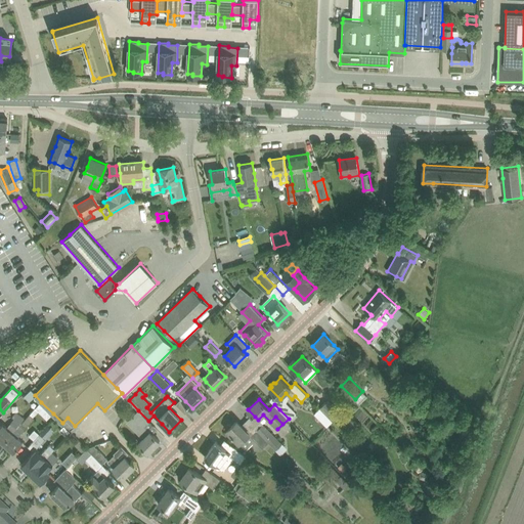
[(329,399),(320,407),(333,420),(341,412),(329,399)]
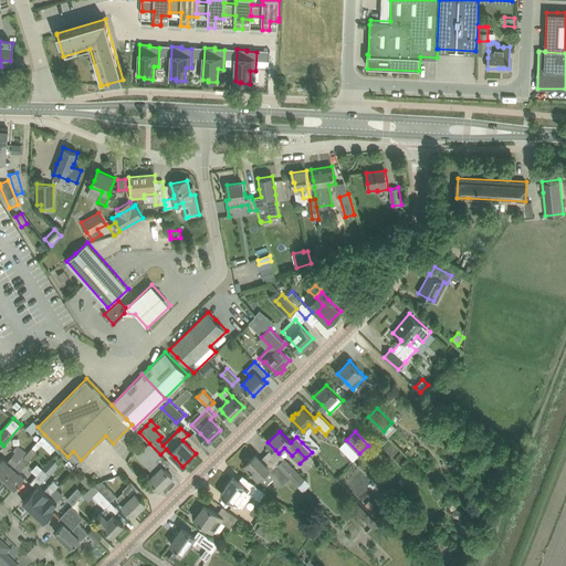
[(44,435),(39,440),(42,444),(51,453),(58,447),(44,435)]
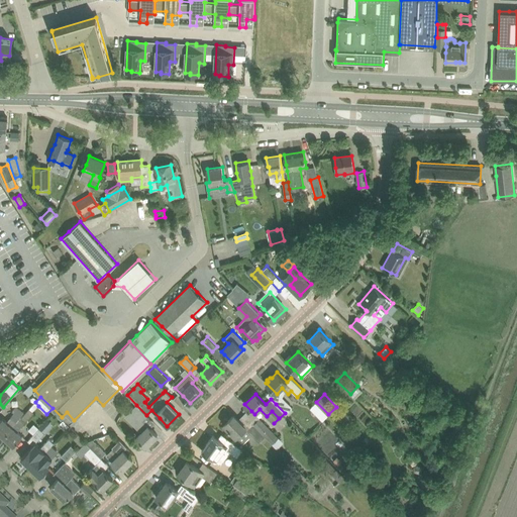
[(282,398),(276,404),(285,413),(286,414),(292,408),(282,398)]
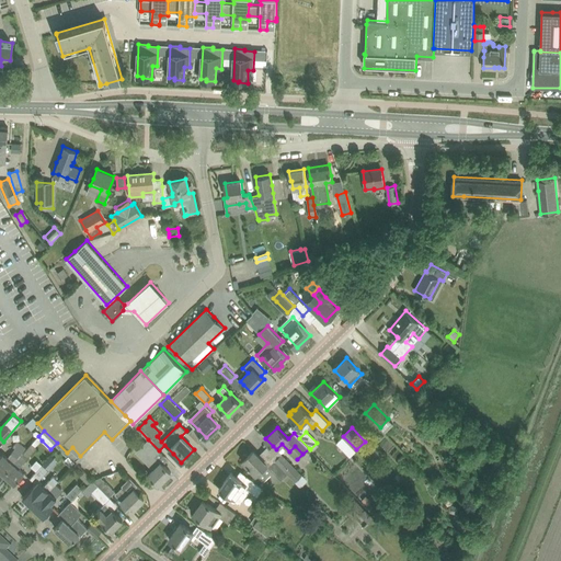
[(356,449),(343,436),(335,443),(350,456),(356,449)]
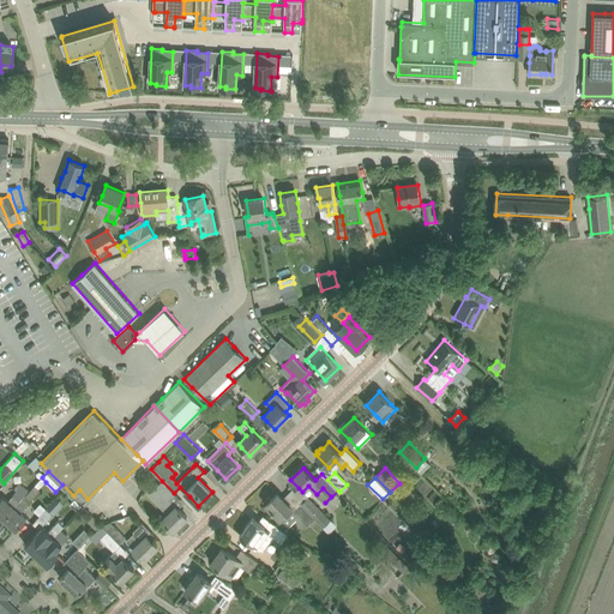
[(152,491),(149,494),(168,513),(162,519),(174,530),(187,517),(179,509),(176,505),(176,506),(169,499),(174,493),(162,481),(152,491)]
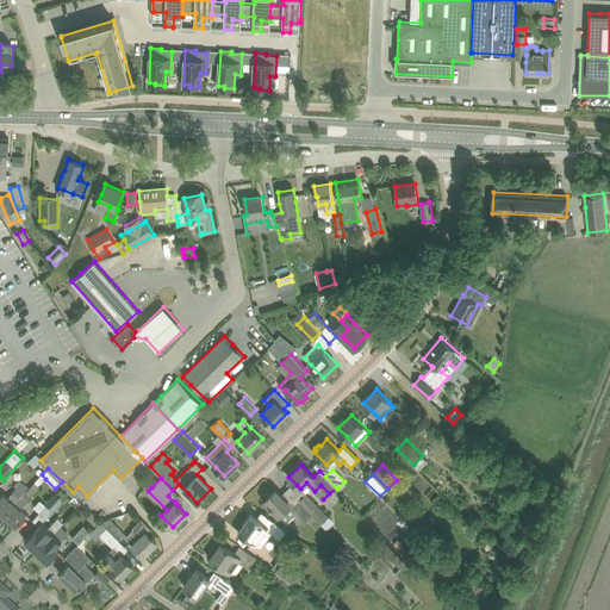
[(2,493),(0,497),(0,496),(0,511),(4,516),(30,489),(30,487),(18,480),(14,485),(16,486),(7,497),(2,493)]
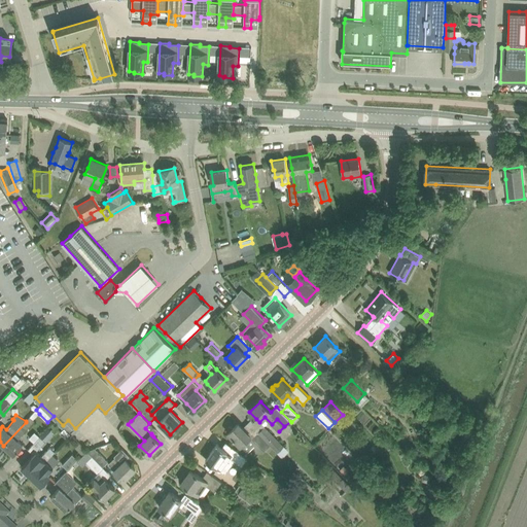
[(26,422),(3,446),(13,455),(23,444),(18,440),(35,421),(30,417),(26,421),(26,422)]
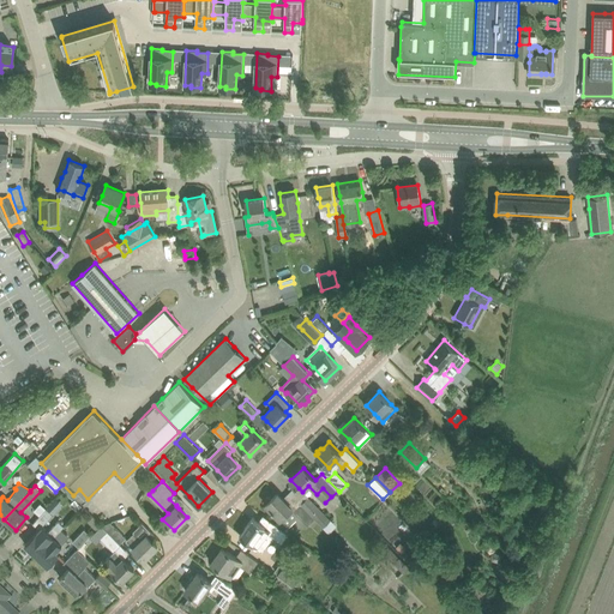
[(266,504),(275,513),(288,527),(296,518),(305,527),(314,518),(301,504),(294,510),(292,507),(277,493),(266,504)]
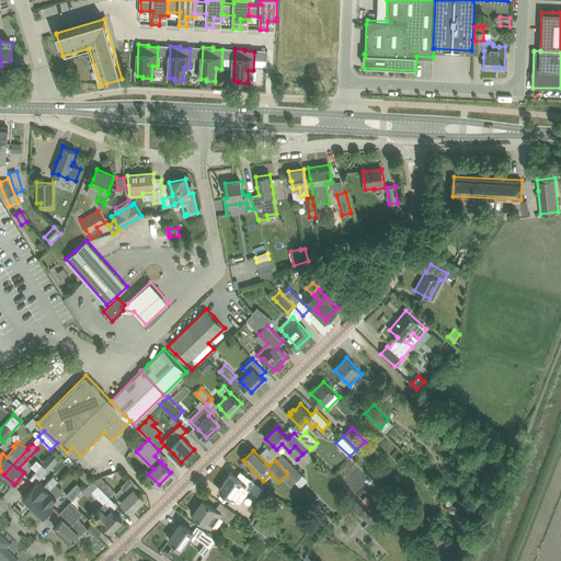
[(160,460),(170,469),(173,466),(163,457),(160,460)]
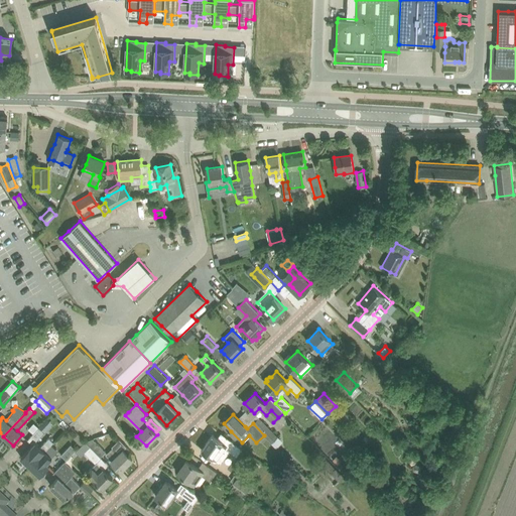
[(39,427),(28,439),(33,444),(45,432),(39,427)]
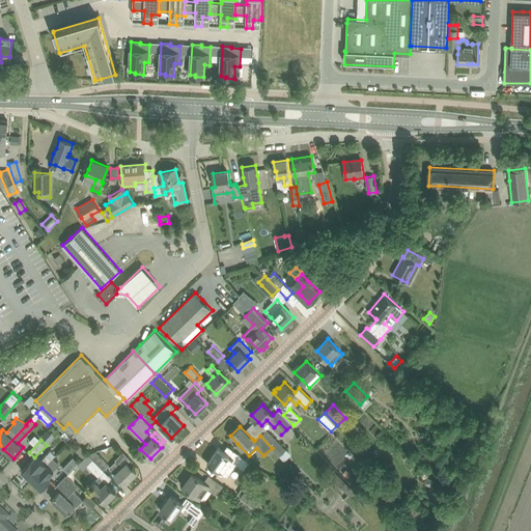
[(216,472),(222,476),(223,474),(226,476),(235,464),(244,469),(250,460),(227,445),(224,450),(219,447),(207,463),(218,470),(216,472)]
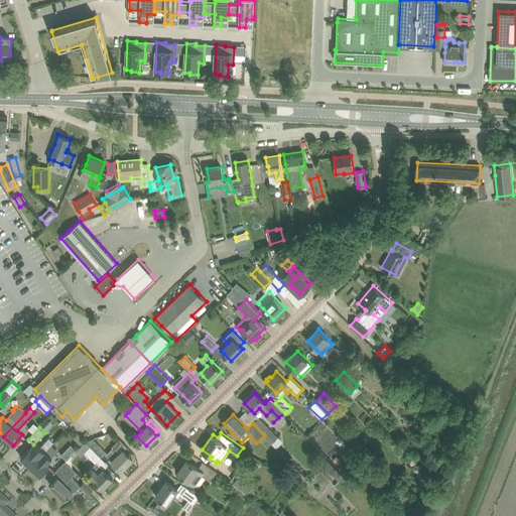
[(74,438),(81,444),(85,440),(78,434),(74,438)]
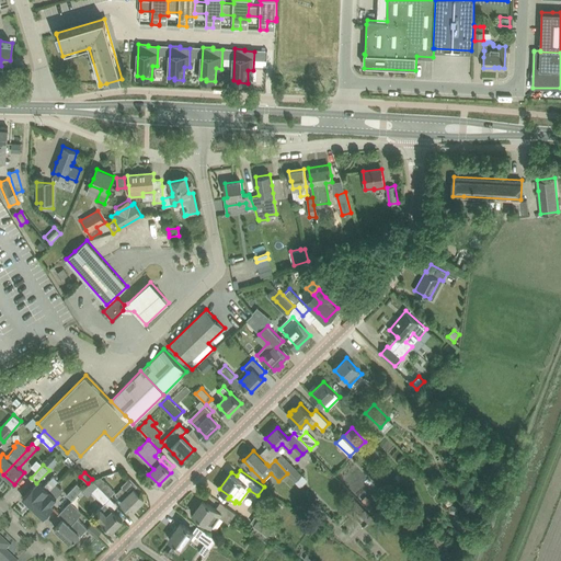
[(33,487),(31,489),(23,497),(33,507),(56,483),(56,482),(58,480),(54,476),(38,491),(33,487)]
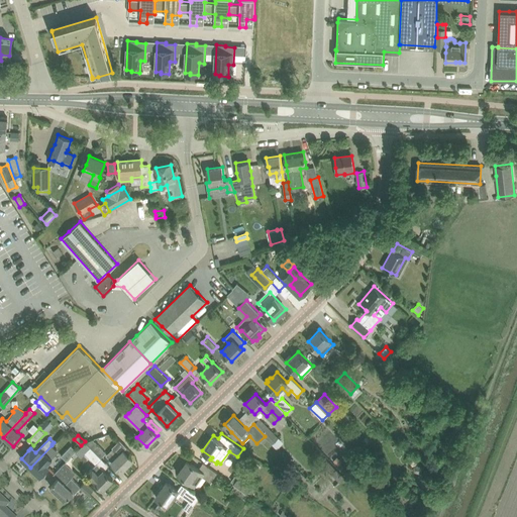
[(85,442),(91,447),(101,457),(106,452),(93,439),(85,442)]
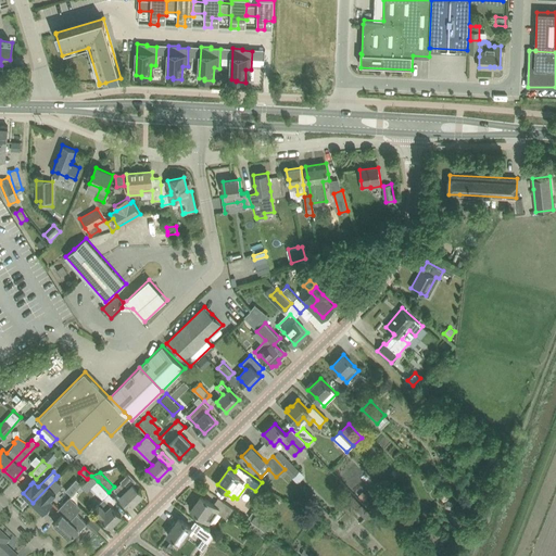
[(55,479),(33,503),(43,513),(53,502),(50,498),(63,485),(55,479)]
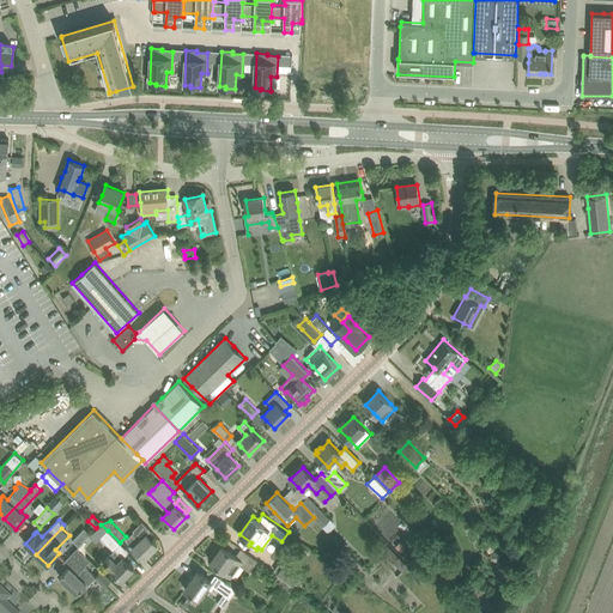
[(78,545),(90,533),(84,528),(72,540),(78,545)]
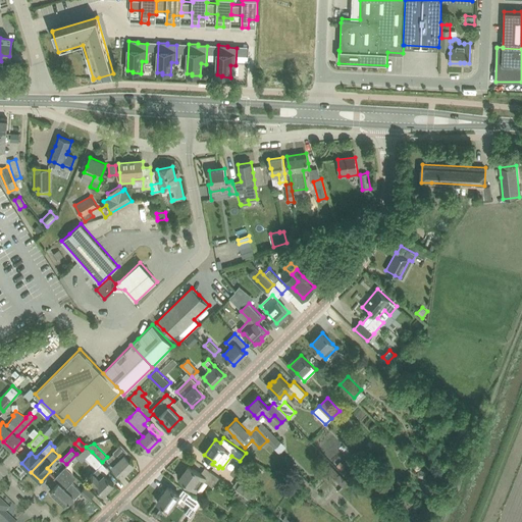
[(113,466),(122,475),(135,464),(128,458),(132,455),(128,451),(120,459),(114,453),(107,460),(113,466)]
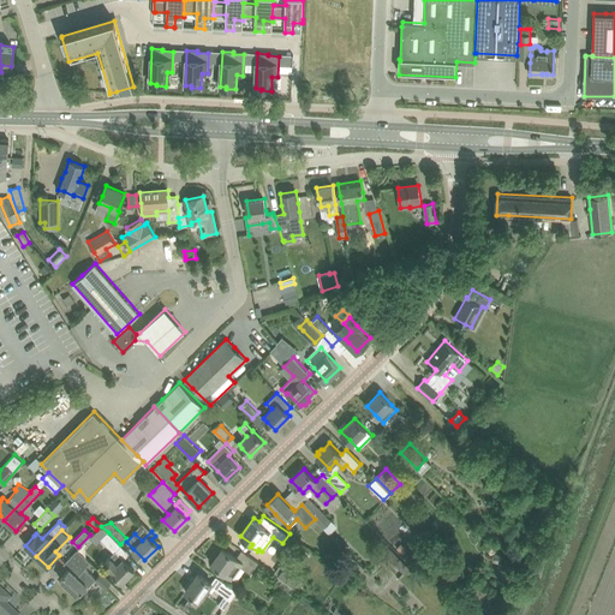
[(120,544),(108,532),(101,539),(114,553),(103,563),(123,581),(135,569),(124,559),(115,550),(121,545),(120,544)]
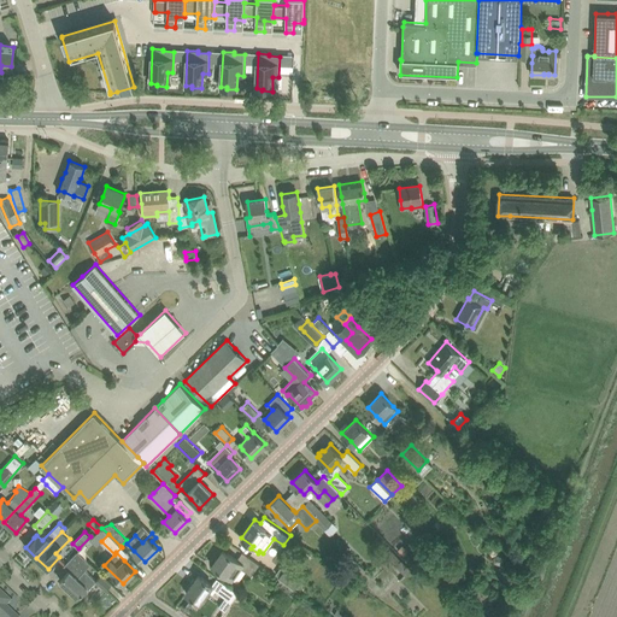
[(385,554),(406,575),(412,569),(391,548),(385,554)]
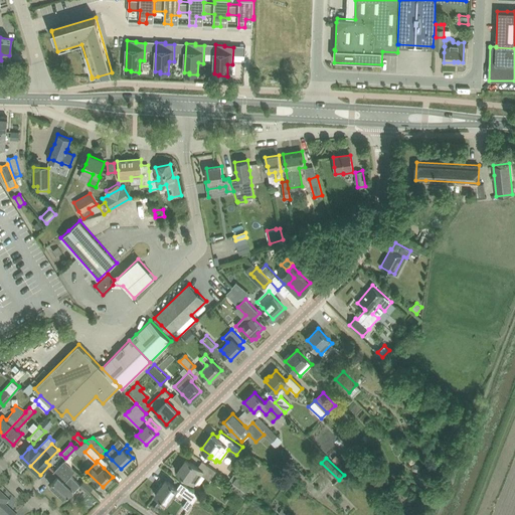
[(177,472),(185,478),(194,484),(201,474),(210,480),(216,471),(202,461),(198,467),(186,459),(177,472)]
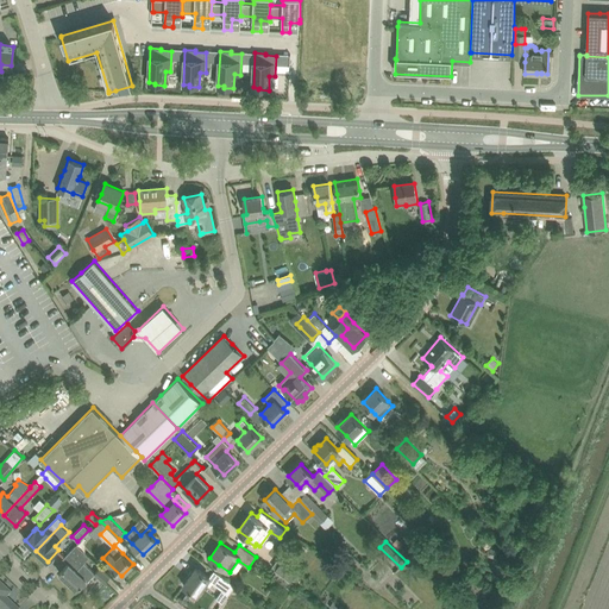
[(69,563),(60,572),(76,589),(86,579),(87,582),(95,573),(104,582),(110,576),(100,566),(95,572),(85,563),(89,557),(76,545),(71,550),(63,558),(69,563)]
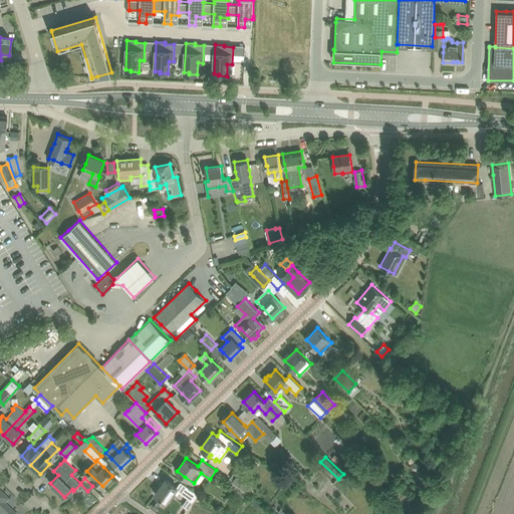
[(231,478),(229,479),(239,486),(242,489),(248,481),(246,480),(235,472),(231,478)]
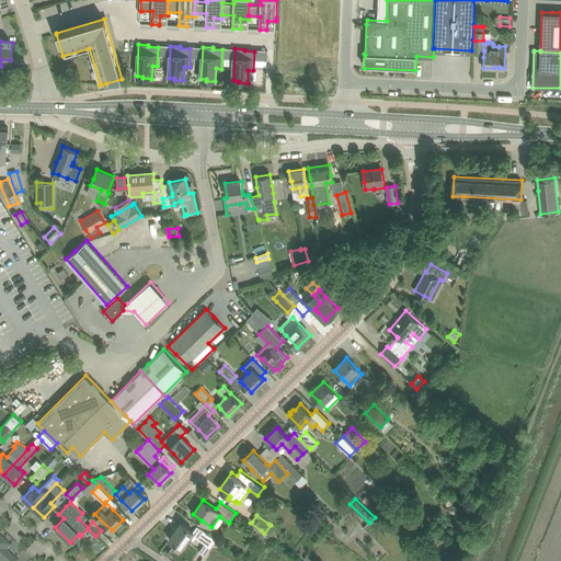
[(182,548),(189,539),(194,531),(181,523),(169,539),(182,548)]
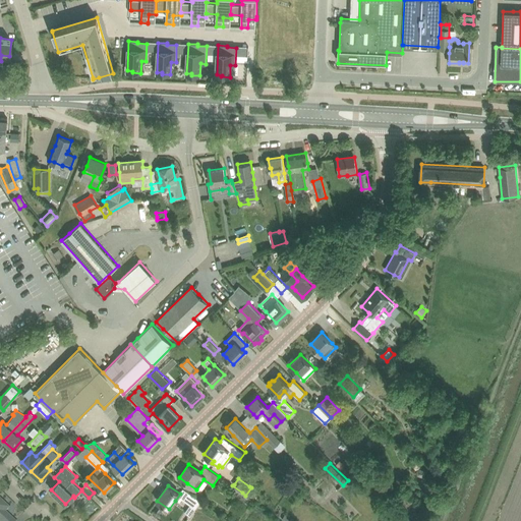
[(183,488),(180,491),(183,494),(181,498),(190,505),(185,512),(190,516),(195,508),(201,501),(188,491),(183,488)]
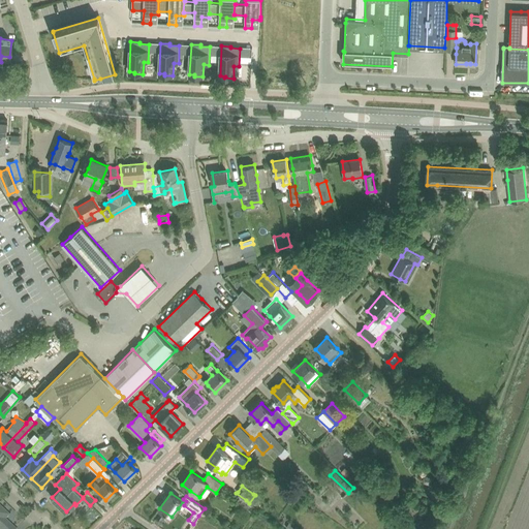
[(0,528),(10,528),(3,522),(7,518),(0,510),(0,528)]
